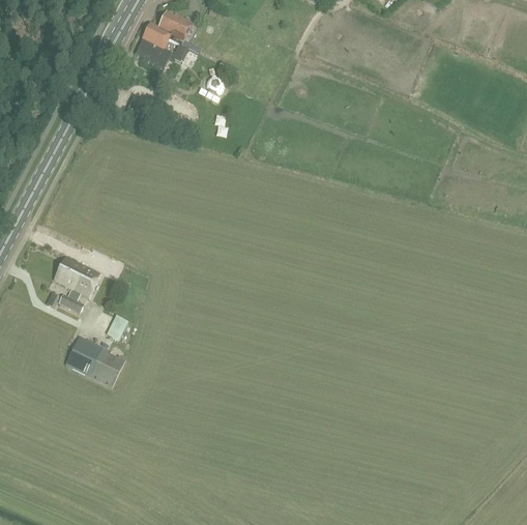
[(134,53),(163,65),(168,54),(178,59),(185,46),(180,42),(191,22),(173,12),(173,15),(165,10),(156,26),(148,22),(134,53)]
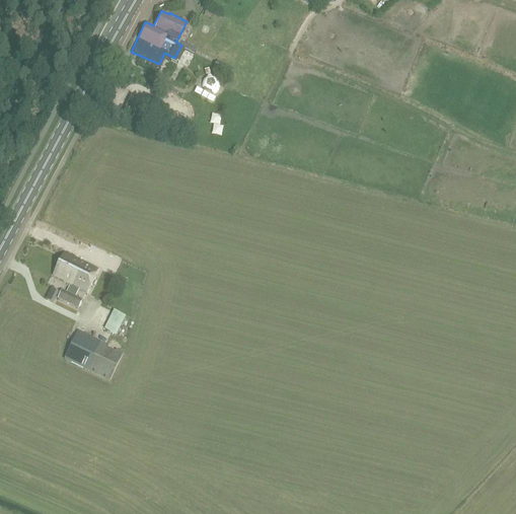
[(214,57),(209,67),(225,75),(230,65),(214,57)]
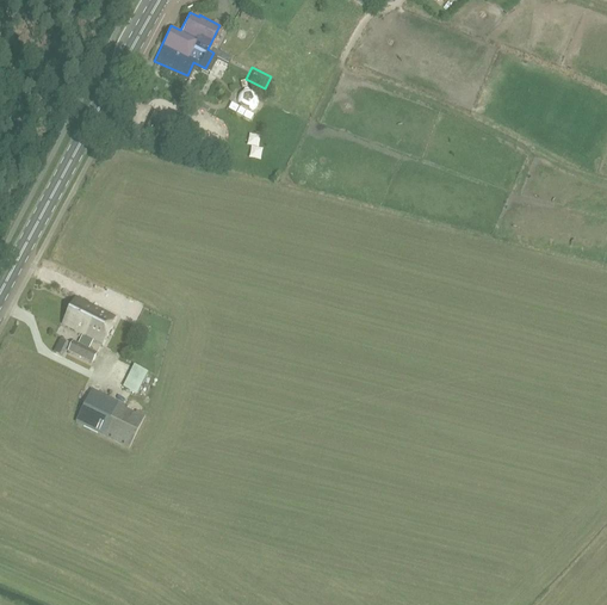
[(270,86),(274,92),(282,85),(276,79),(270,86)]
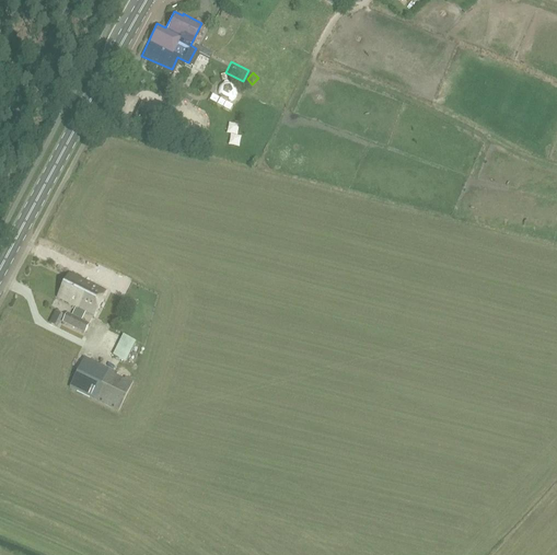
[(223,81),(218,92),(234,101),(240,90),(223,81)]
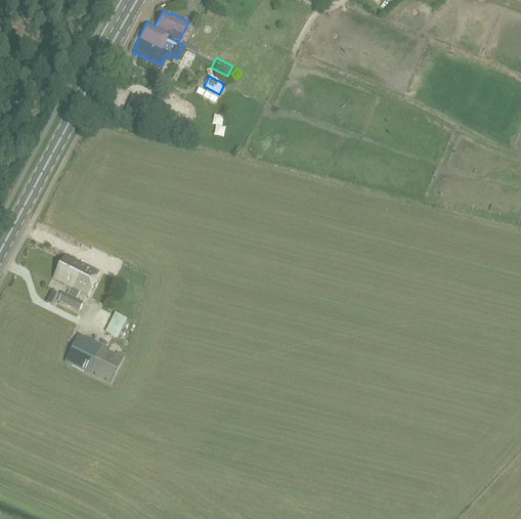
[(212,138),(215,127),(205,124),(202,136),(212,138)]
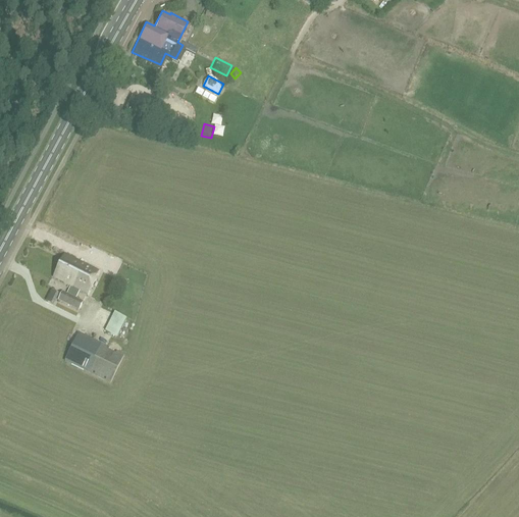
[(51,272),(85,289),(95,267),(62,251),(51,272)]
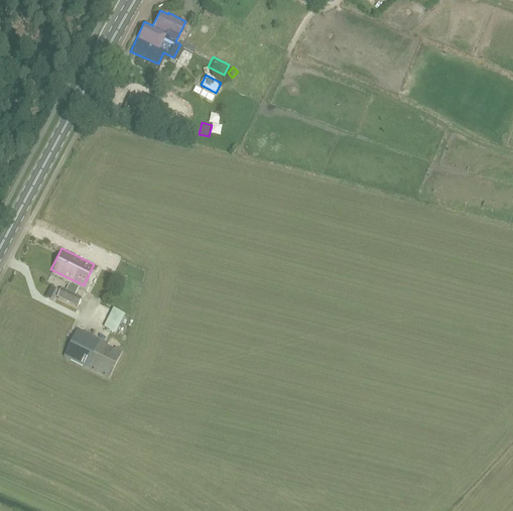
[(75,302),(80,293),(59,284),(54,292),(75,302)]
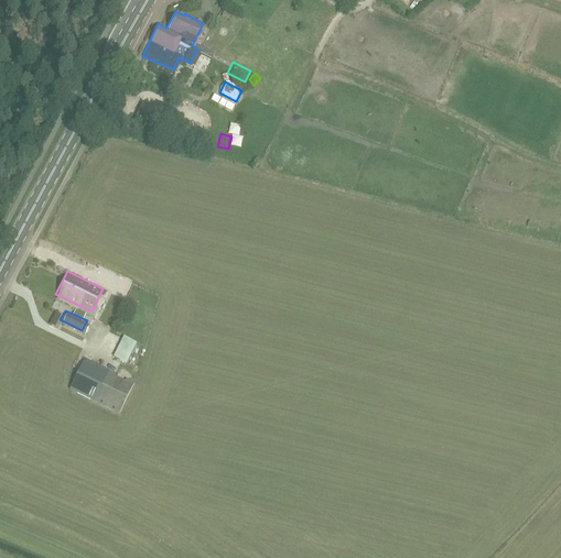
[(133,339),(120,332),(110,351),(123,358),(133,339)]
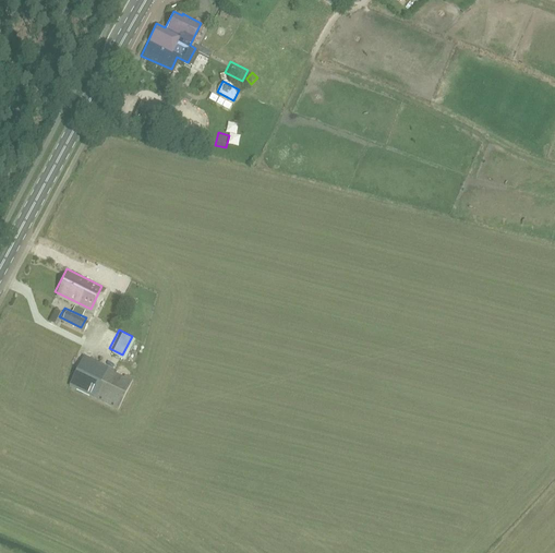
[(116,406),(131,375),(82,351),(68,382),(116,406)]
